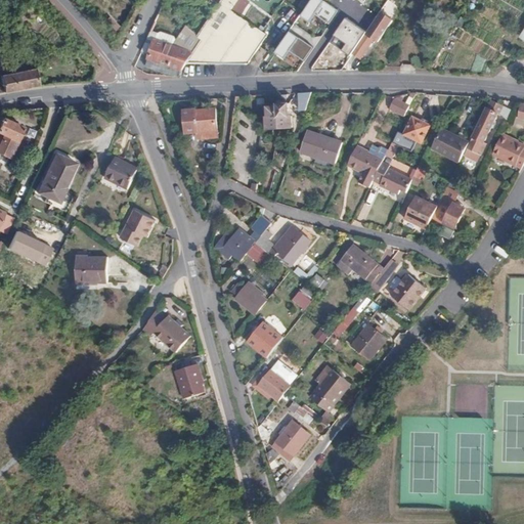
[(193,53),(187,62),(249,62),(268,34),(244,17),(252,6),(242,0),(221,0),(199,35),(203,40),(193,53)]
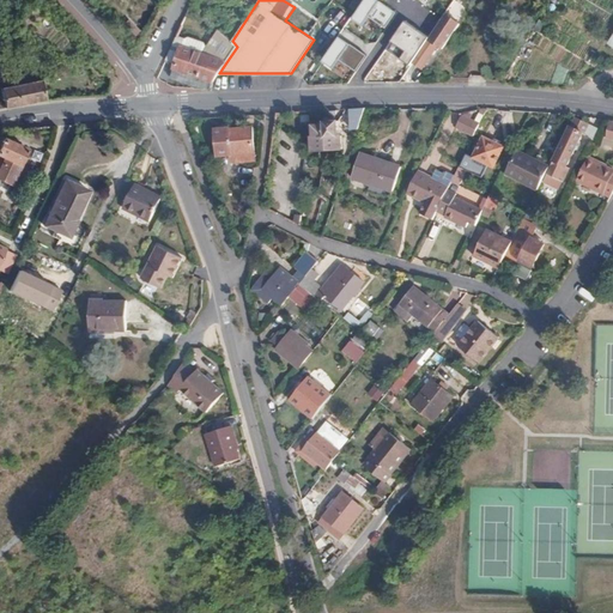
[(399,13),(378,0),(364,0),(352,19),(364,26),(370,18),(388,30),(399,13)]
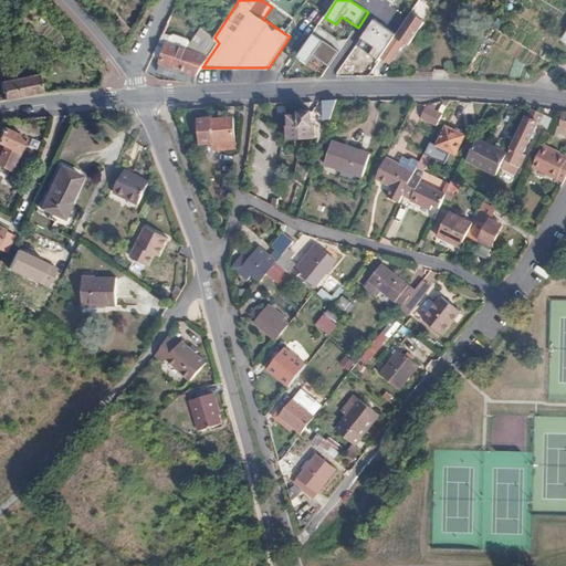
[(389,31),(396,35),(411,12),(412,10),(404,3),(395,16),(398,17),(389,30),(389,31)]
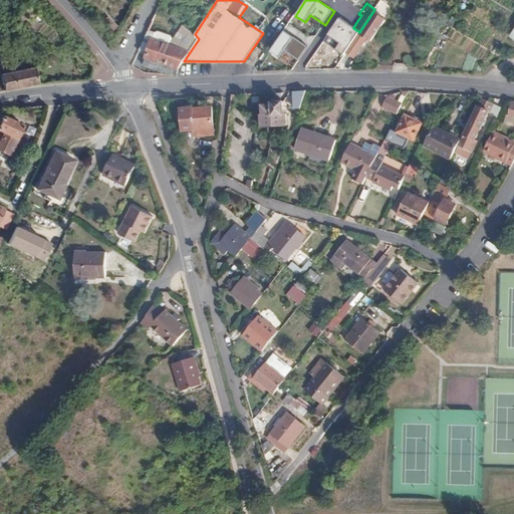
[(359,32),(346,52),(353,57),(355,58),(368,38),(369,38),(383,18),(373,11),(359,32)]
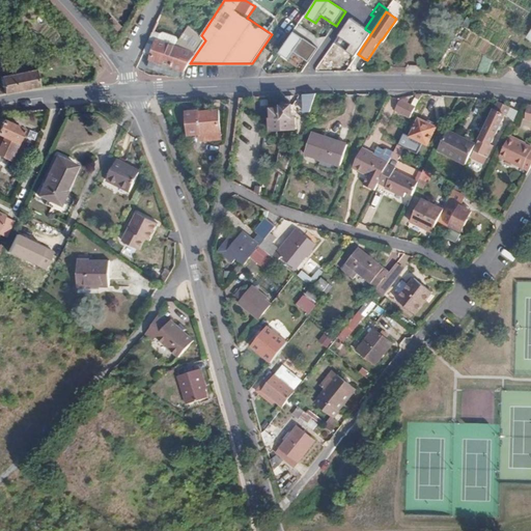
[(348,52),(365,29),(365,28),(352,19),(334,43),(348,52)]
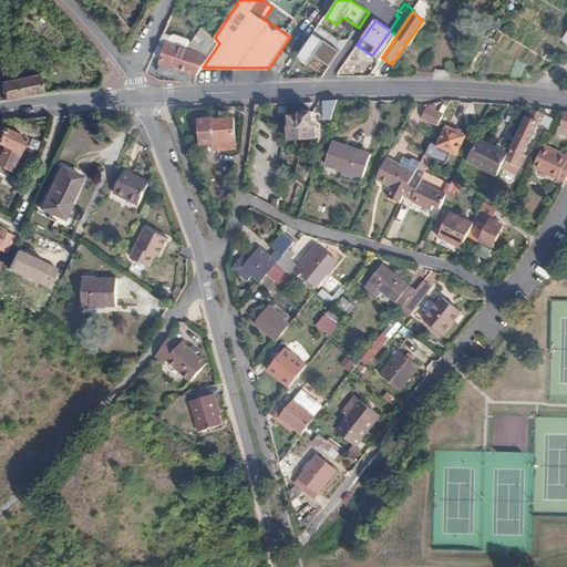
[(411,44),(426,21),(423,20),(408,42),(411,44)]
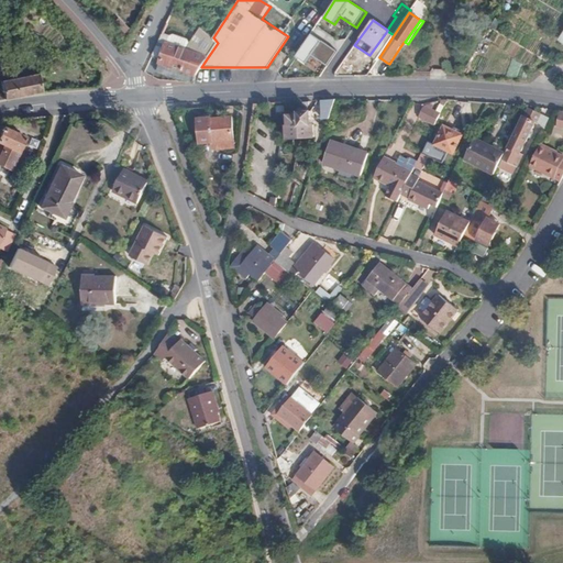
[(162,34),(152,56),(159,62),(159,63),(167,66),(166,70),(173,73),(175,68),(196,76),(201,67),(208,57),(218,43),(213,37),(200,29),(186,50),(167,43),(169,35),(163,32),(162,34)]
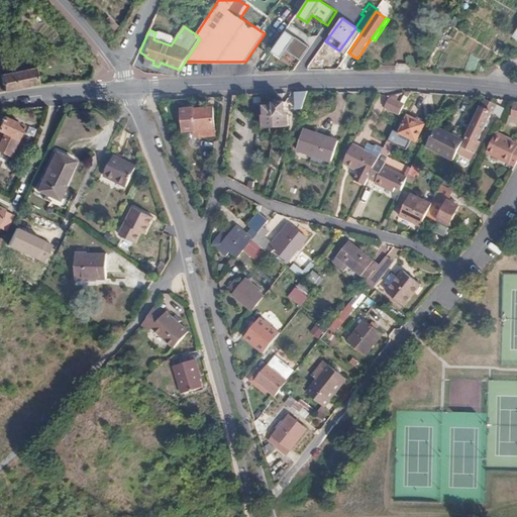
[(310,47),(286,31),(272,54),(281,60),(286,52),(301,62),(310,47)]
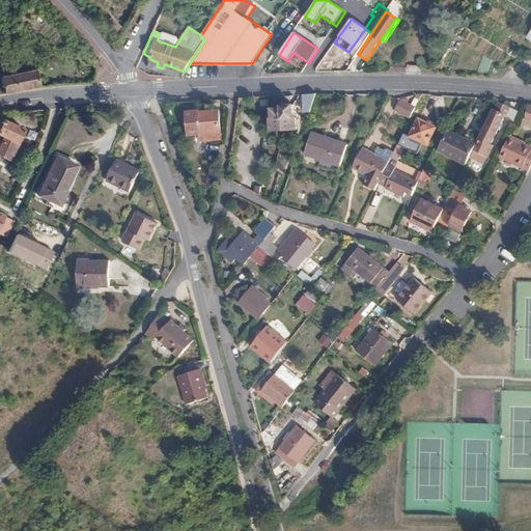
[(183,77),(185,72),(165,64),(163,68),(157,66),(158,62),(150,59),(148,67),(172,76),(183,77)]
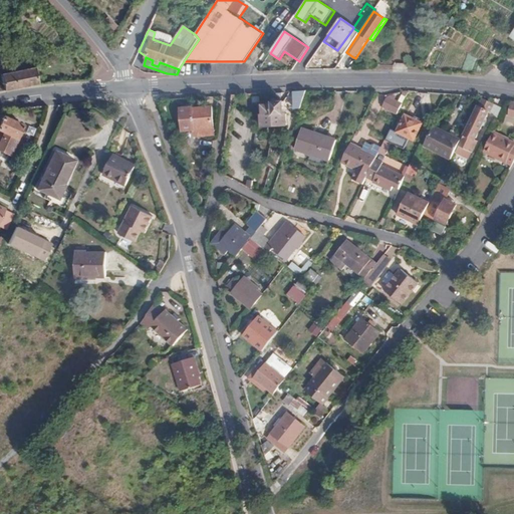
[(0,90),(33,84),(37,84),(33,67),(23,70),(21,61),(5,64),(6,73),(0,73),(0,75),(1,81),(0,81),(0,90)]
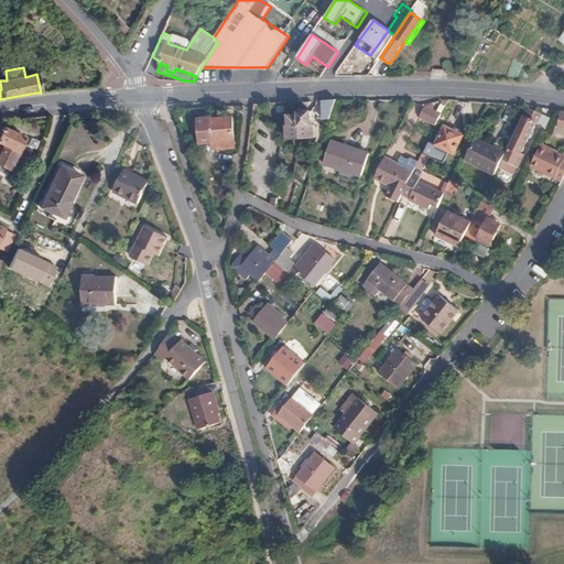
[(336,99),(323,100),(324,120),(329,120),(336,99)]
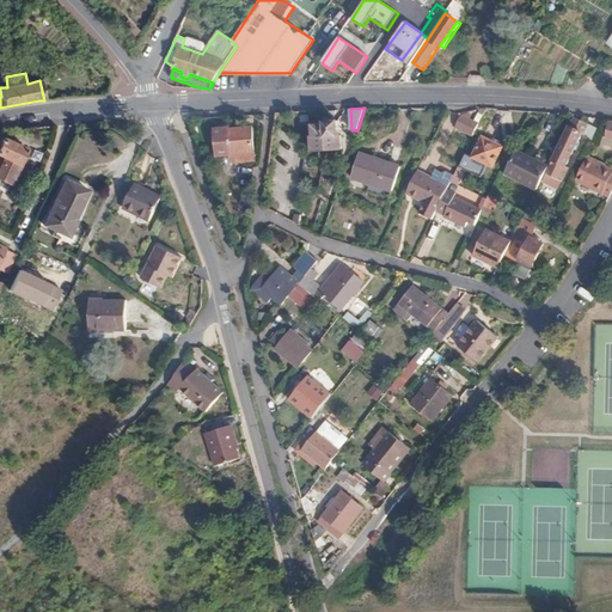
[(473,136),(479,124),(463,115),(457,128),(473,136)]
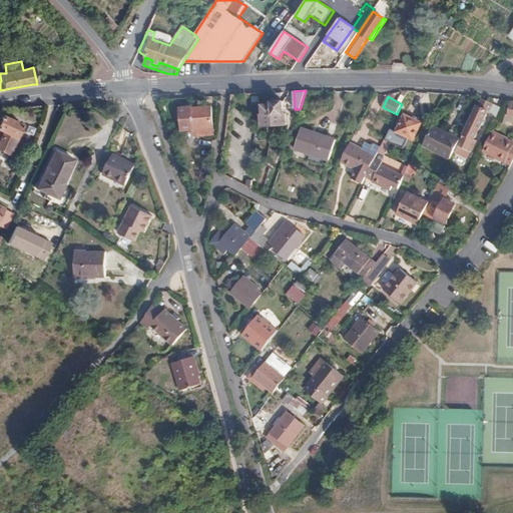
[(493,104),(480,96),(477,107),(459,145),(471,152),(477,140),(474,139),(488,111),(490,112),(493,104)]
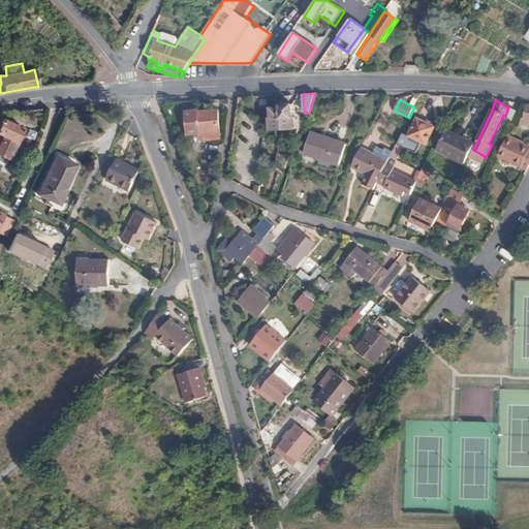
[(280,107),(271,109),(272,119),(269,119),(270,130),(296,129),(296,117),(293,118),(292,104),(280,105),(280,107)]
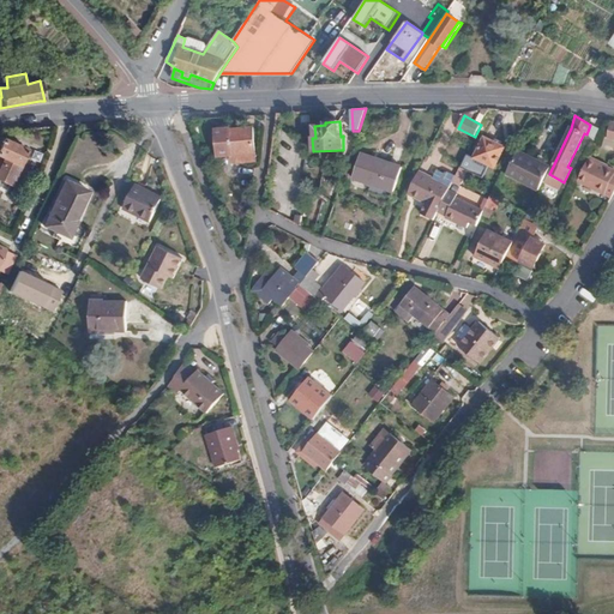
[(597,138),(601,128),(591,125),(588,133),(597,138)]
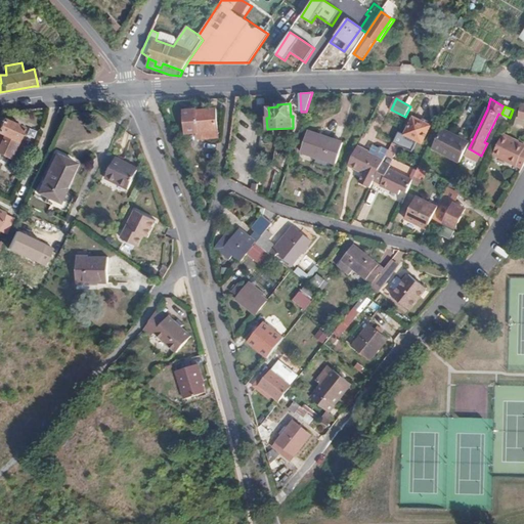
[(195,132),(198,132),(217,130),(216,108),(185,112),(186,133),(189,133),(189,134),(195,134),(195,132)]
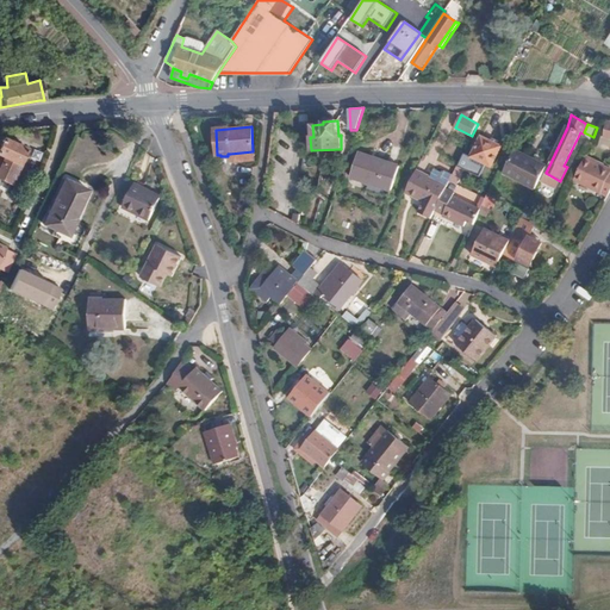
[(480,135),(471,154),(492,165),(502,144),(480,135)]
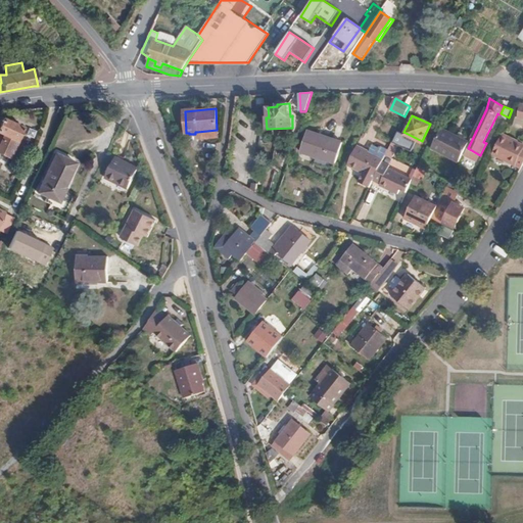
[(8,123),(0,119),(0,153),(8,157),(12,146),(20,128),(12,124),(14,121),(9,120),(8,123)]
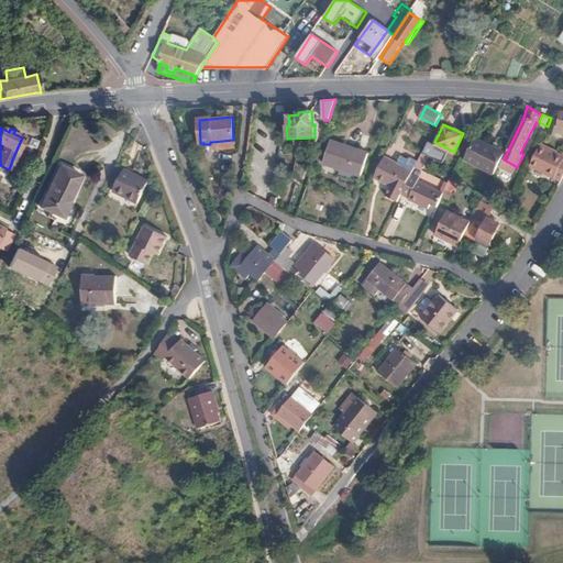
[(494,174),(505,153),(476,139),(466,159),(494,174)]
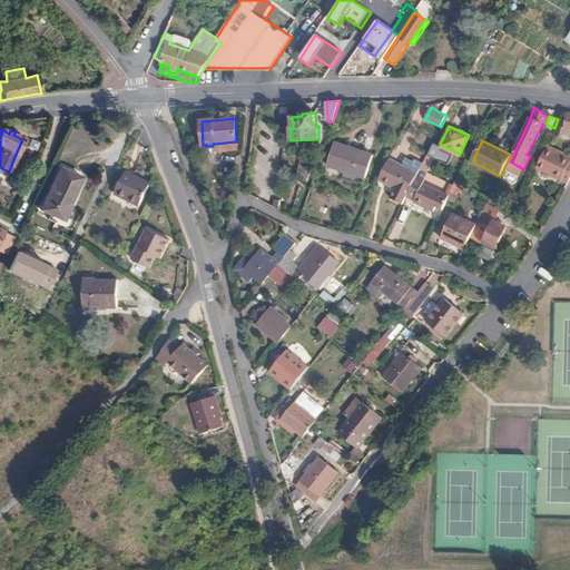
[(236,141),(215,144),(216,151),(237,149),(236,141)]
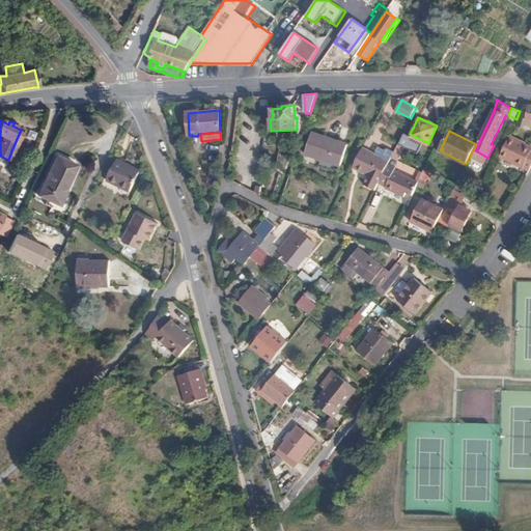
[(305,154),(320,160),(341,166),(347,144),(311,133),(305,154)]
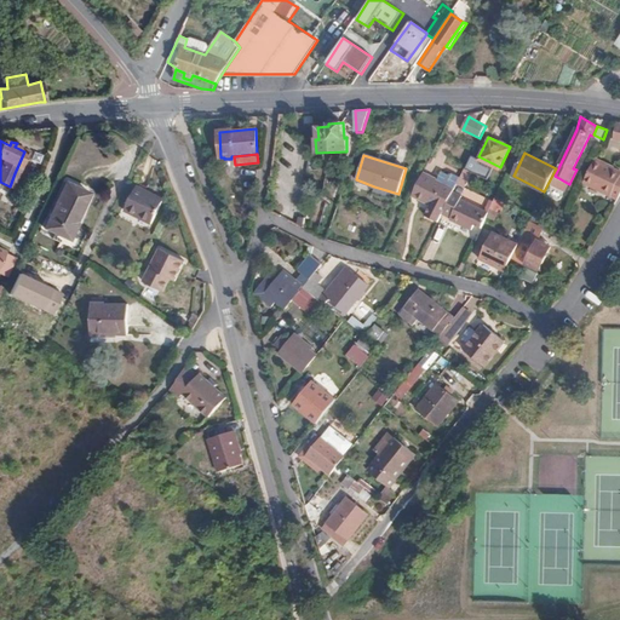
[(500,167),(478,156),(476,161),(498,172),(500,167)]
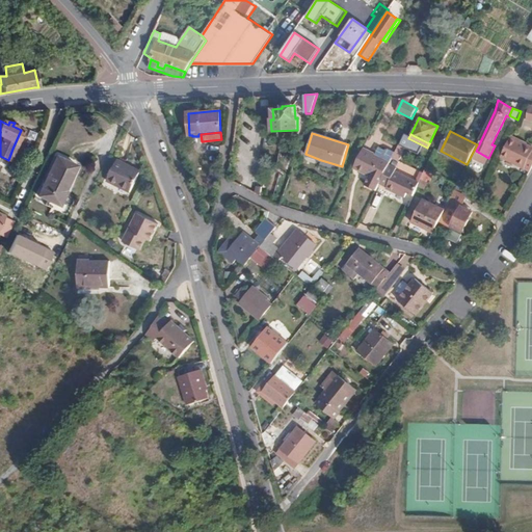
[(531,149),(509,137),(500,156),(530,171),(531,167),(531,151),(531,149)]
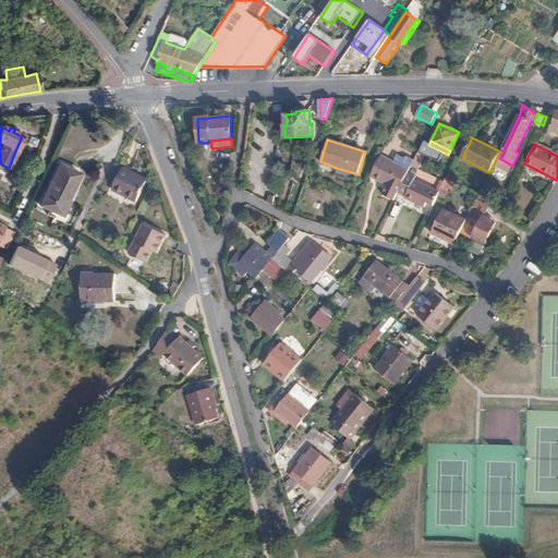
[(424,154),(419,152),(414,160),(413,164),(419,167),(424,154)]
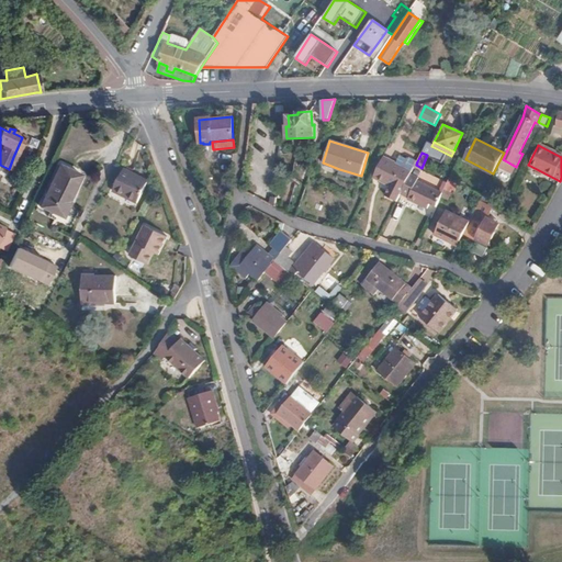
[(400,159),(397,164),(413,171),(416,165),(417,161),(411,158),(406,159),(404,157),(404,156),(402,155),(400,155),(398,158),(400,159)]
